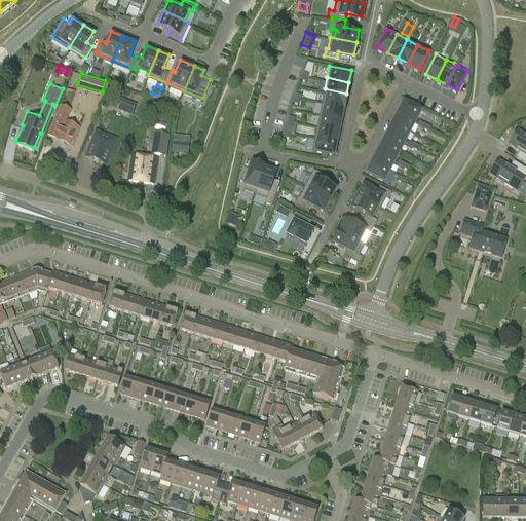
[(322,101),(343,105),(346,94),(325,88),(322,101)]
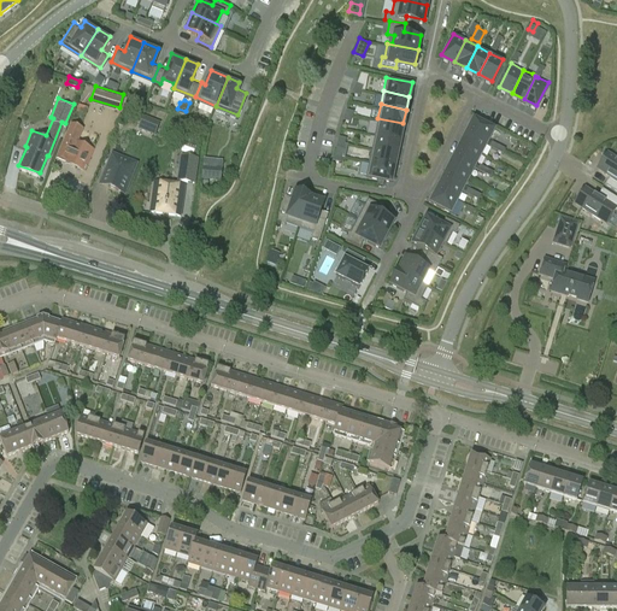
[(152,115),(147,128),(154,130),(159,118),(152,115)]
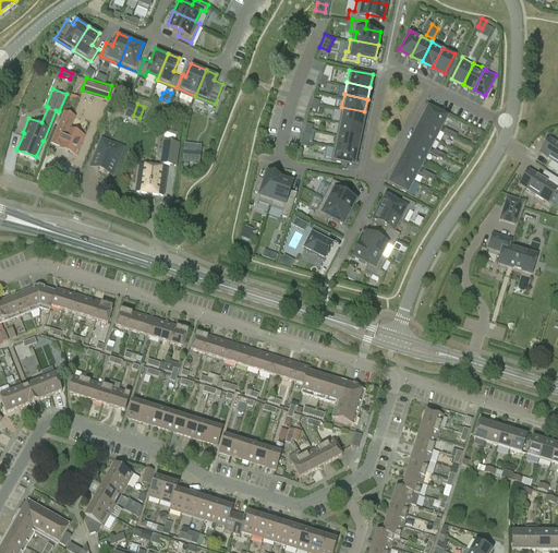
[(423,115),(440,124),(447,113),(428,104),(423,115)]
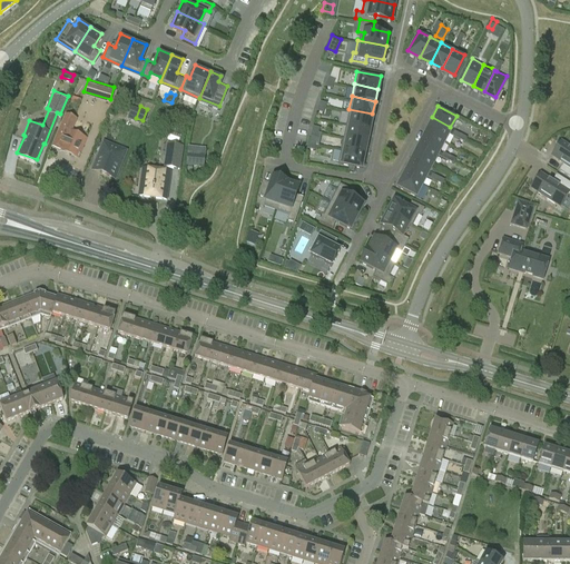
[(78,152),(86,135),(71,128),(77,115),(65,109),(51,141),(78,152)]
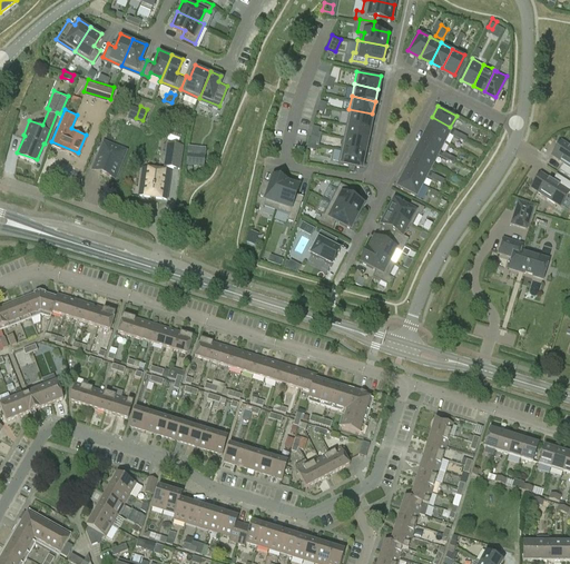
[(346,121),(370,127),(372,114),(349,109),(346,121)]
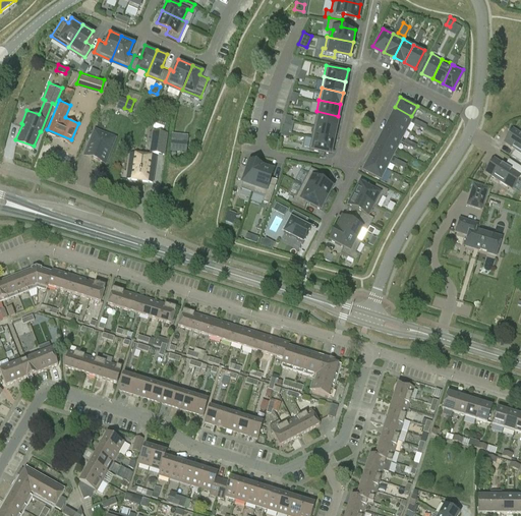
[(390,117),(406,126),(411,116),(395,107),(390,117)]
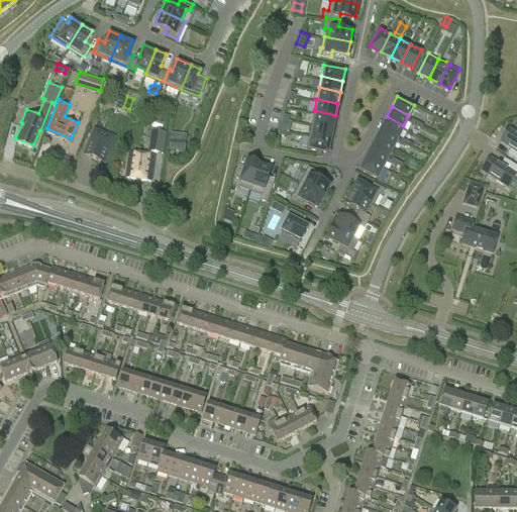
[(311,121),(333,126),(335,115),(314,110),(311,121)]
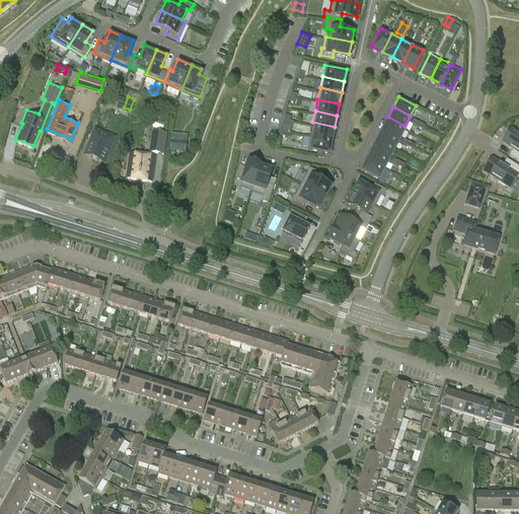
[(152,123),(162,127),(164,120),(155,117),(152,123)]
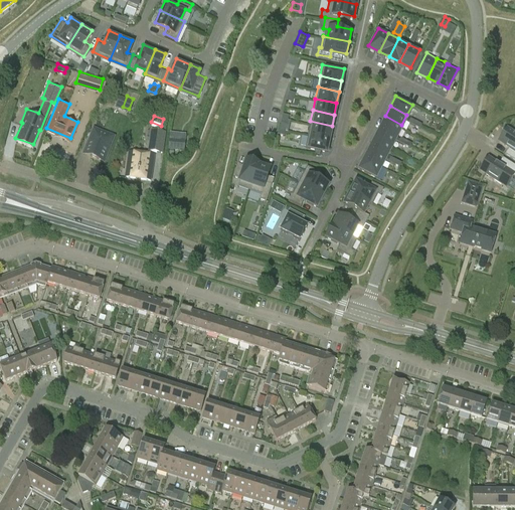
[(380,126),(396,134),(401,125),(385,116),(380,126)]
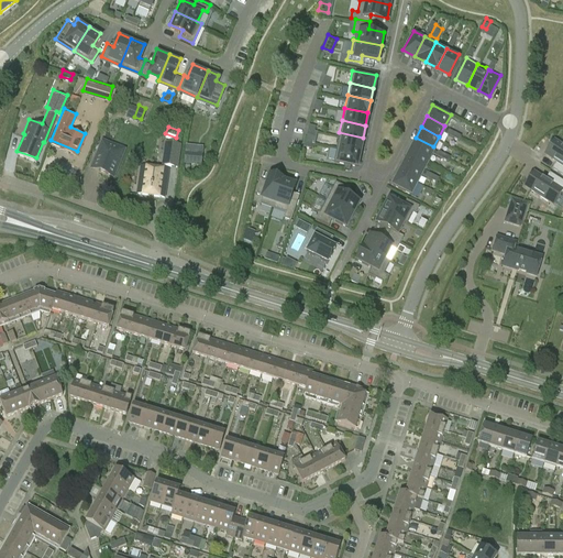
[(337,145),(360,150),(363,138),(339,132),(337,145)]
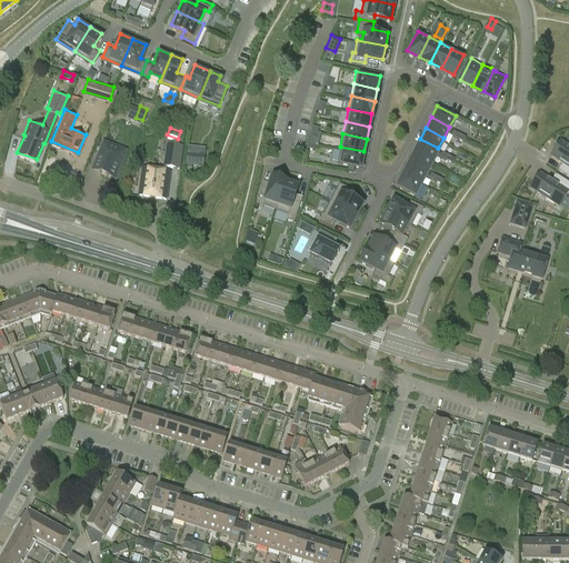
[(126,147),(103,138),(98,153),(105,156),(100,168),(115,173),(126,147)]
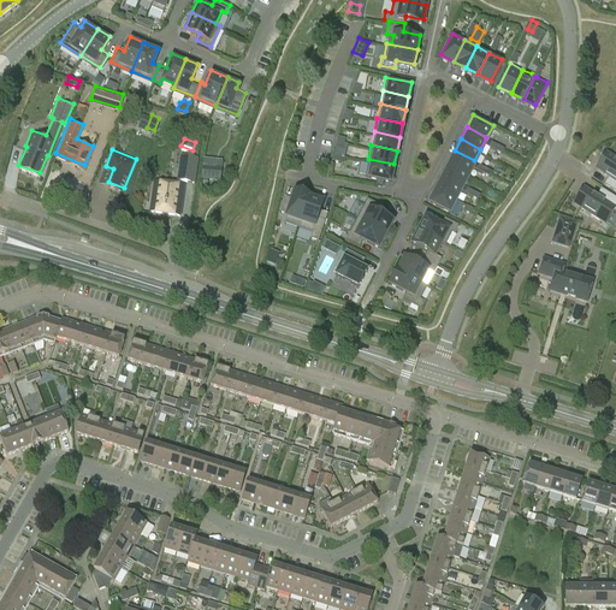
[(615,155),(606,149),(597,165),(609,172),(604,181),(615,188),(615,155)]
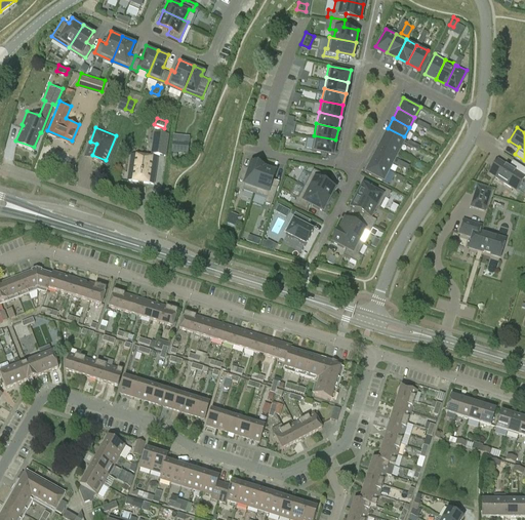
[(153,149),(166,151),(169,130),(156,128),(153,149)]
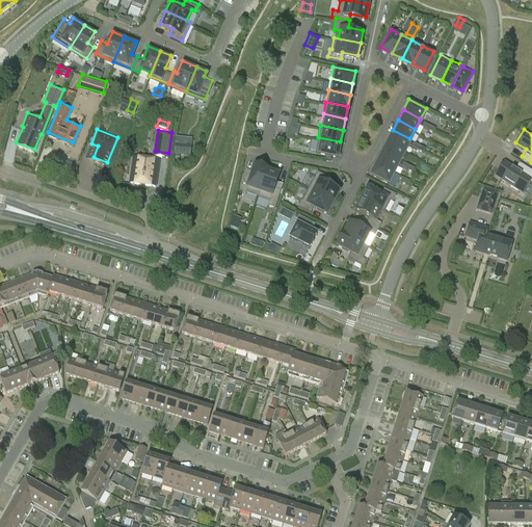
[(388,140),(404,149),(409,138),(393,130),(388,140)]
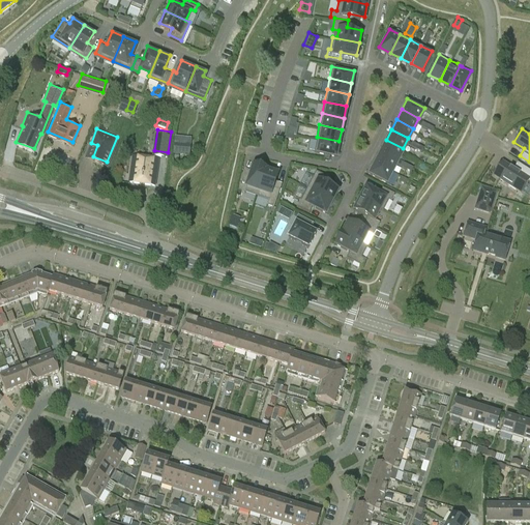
[(330,151),(336,152),(339,141),(317,137),(315,148),(323,150),(330,151)]
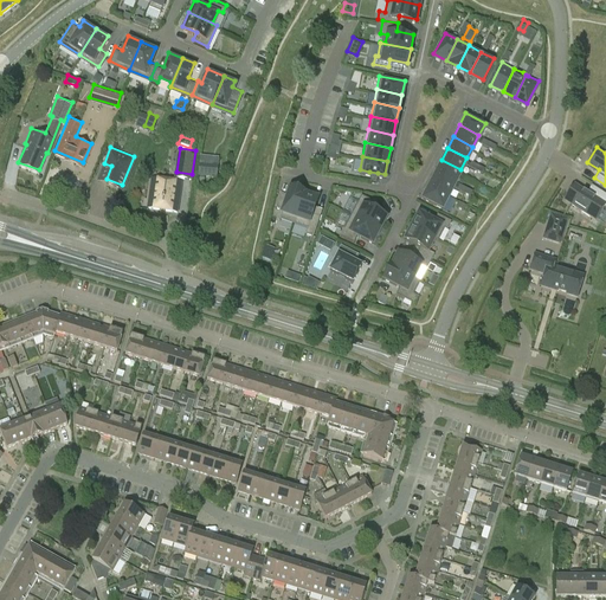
[(199,159),(198,172),(200,172),(205,172),(217,173),(218,160),(199,159)]
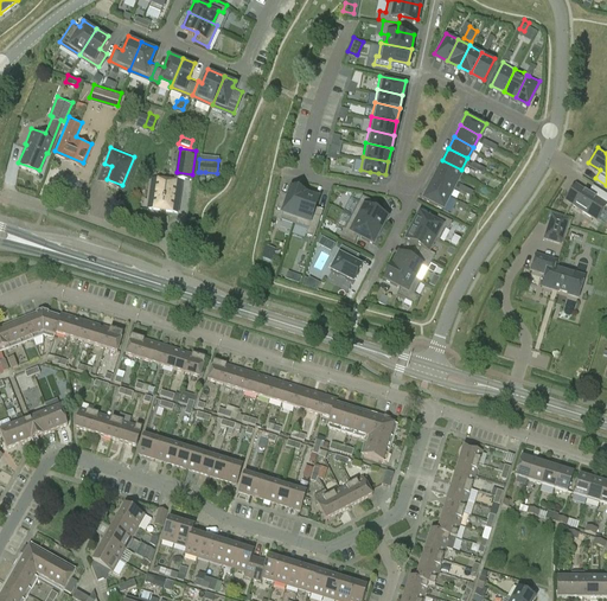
[(436,172),(455,181),(461,170),(442,160),(436,172)]
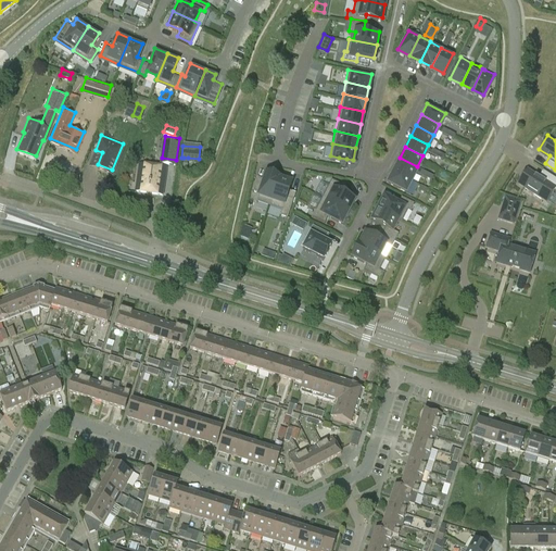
[(393,167),(412,177),(417,166),(400,158),(393,167)]
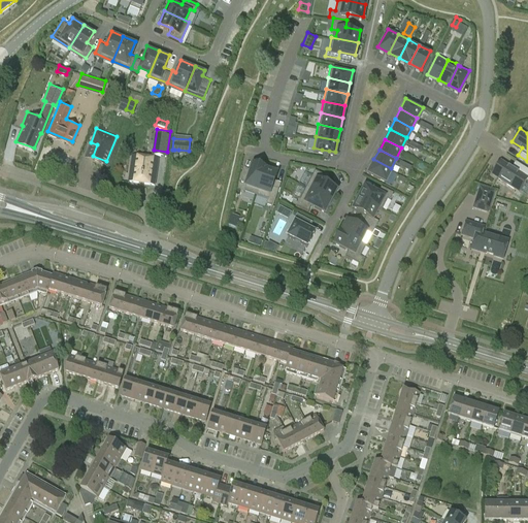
[(154,181),(157,156),(132,152),(129,176),(154,181)]
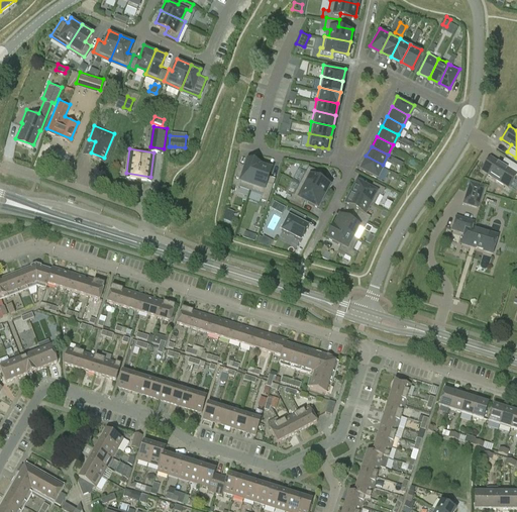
[(360,166),(378,175),(383,165),(366,156),(360,166)]
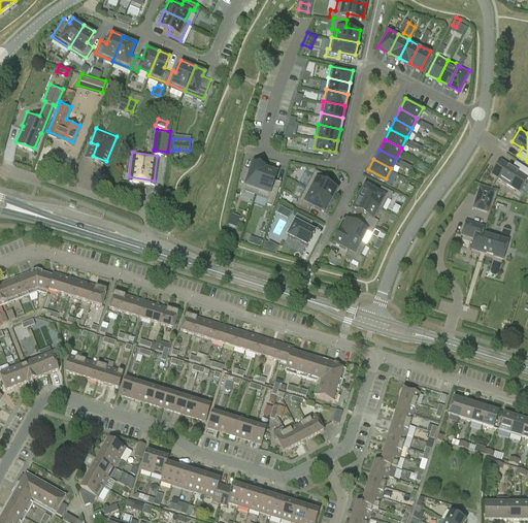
[(527,178),(527,166),(516,159),(510,165),(500,159),(492,171),(518,188),(525,176),(527,178)]
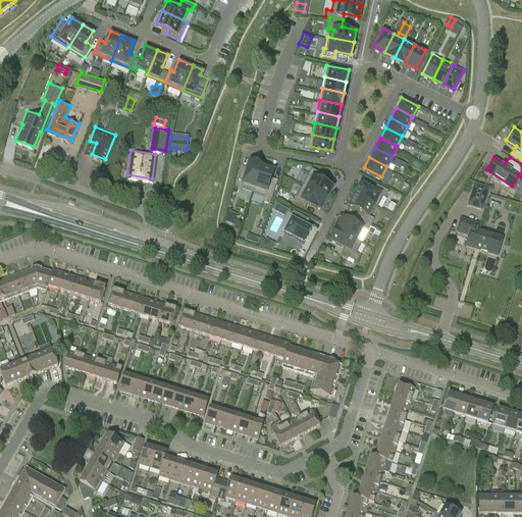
[(262,163),(262,162),(250,158),(248,165),(241,162),(237,175),(243,177),(241,186),(253,190),(262,163)]
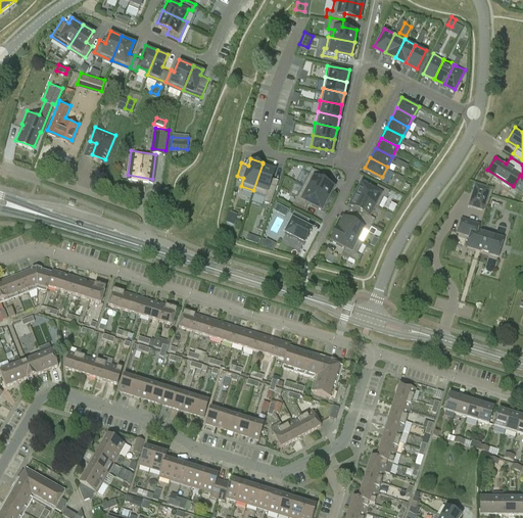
[(270,201),(276,184),(270,182),(275,168),(263,163),(253,190),(265,194),(263,198),(270,201)]
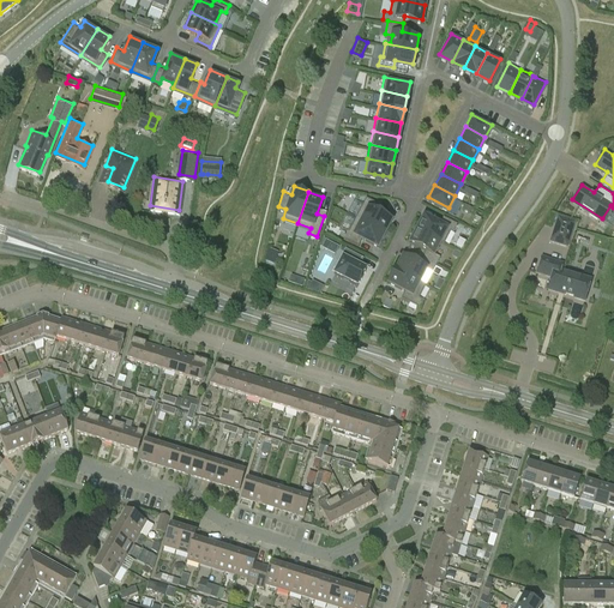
[(355,214),(385,229),(391,216),(377,208),(380,200),(366,193),(355,214)]
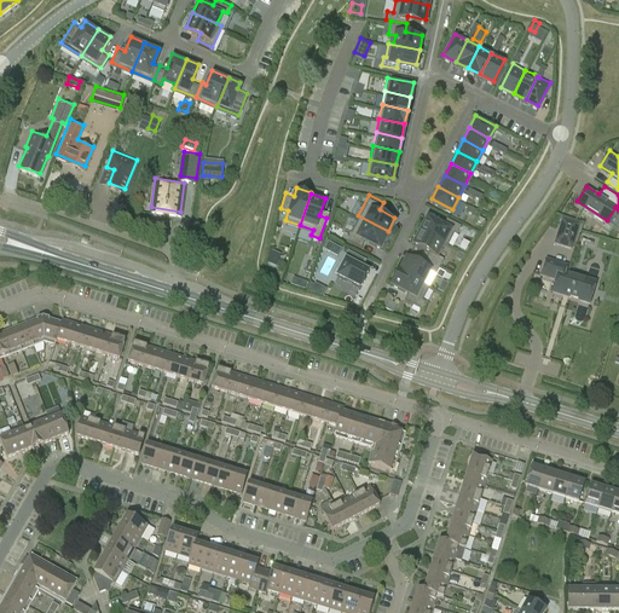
[(359,214),(364,200),(356,197),(350,210),(359,214)]
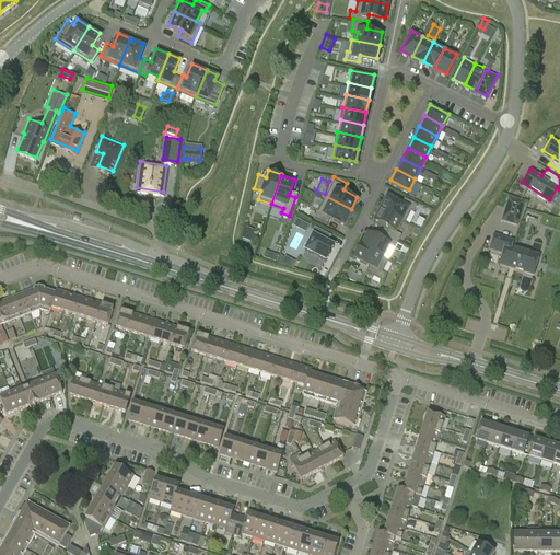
[(310,203),(317,206),(323,194),(315,191),(310,203)]
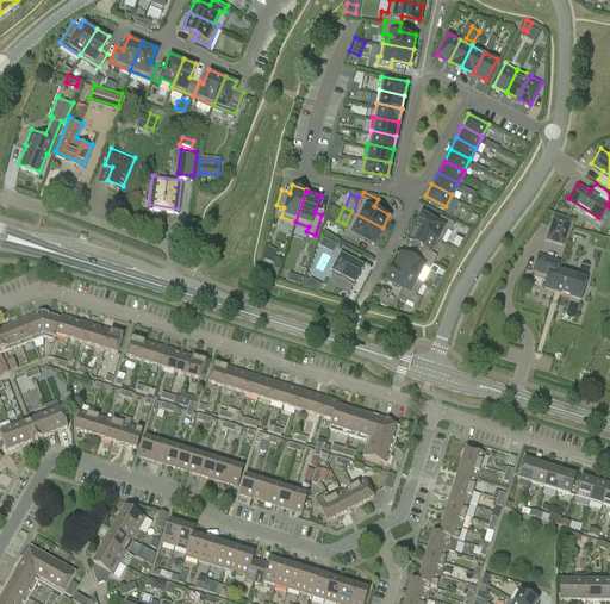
[(415,224),(441,237),(448,225),(450,226),(454,218),(441,211),(437,218),(422,211),(415,224)]
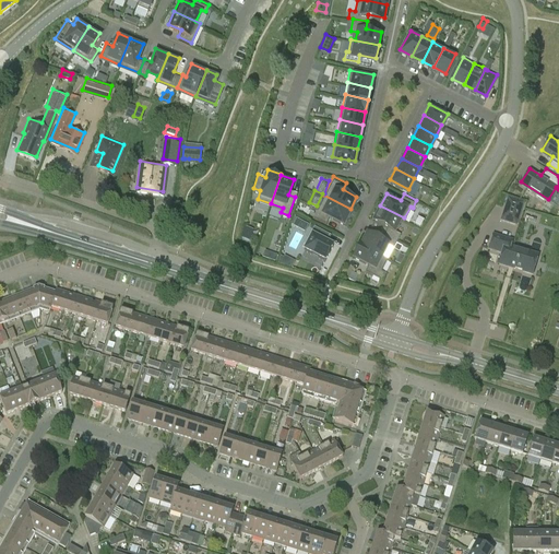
[(516,221),(523,199),(509,193),(502,215),(516,221)]
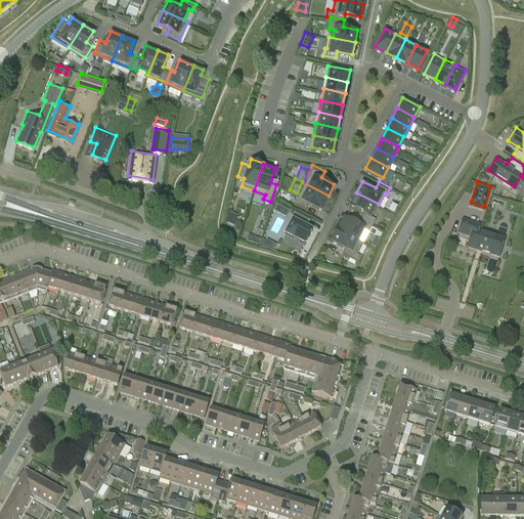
[(309,201),(322,207),(329,196),(303,182),(294,201),(306,207),(309,201)]
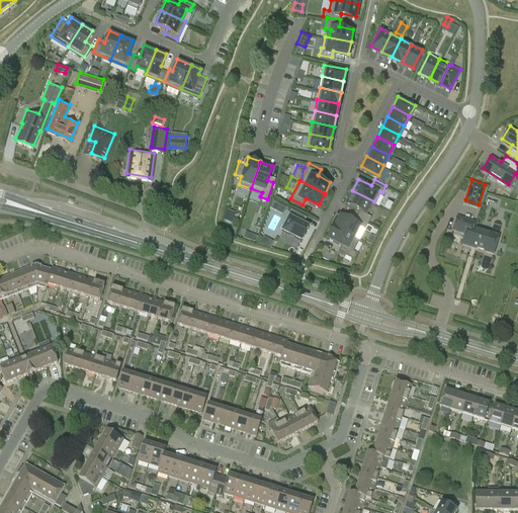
[(356,214),(368,220),(371,214),(366,210),(371,200),(374,202),(374,201),(352,190),(346,201),(359,208),(356,214)]
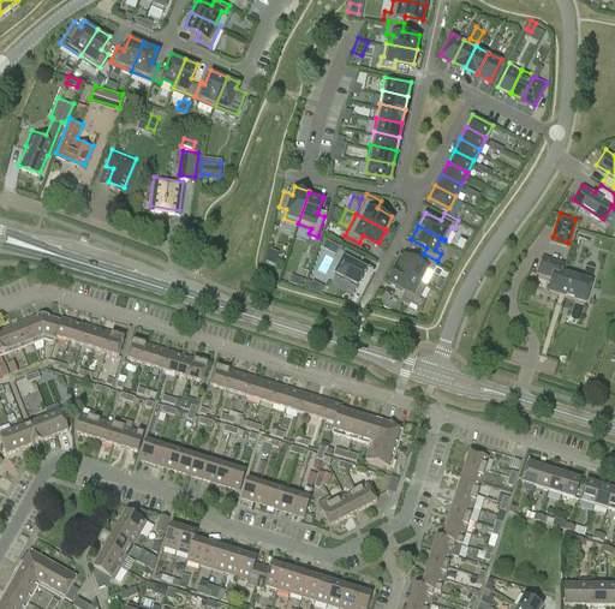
[(339,243),(323,234),(321,243),(335,250),(339,243)]
